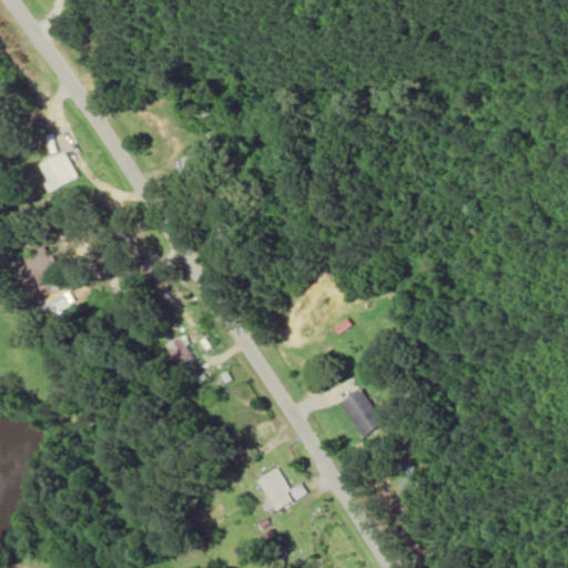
[(53,190),(78,180),(67,153),(42,163),(53,190)]
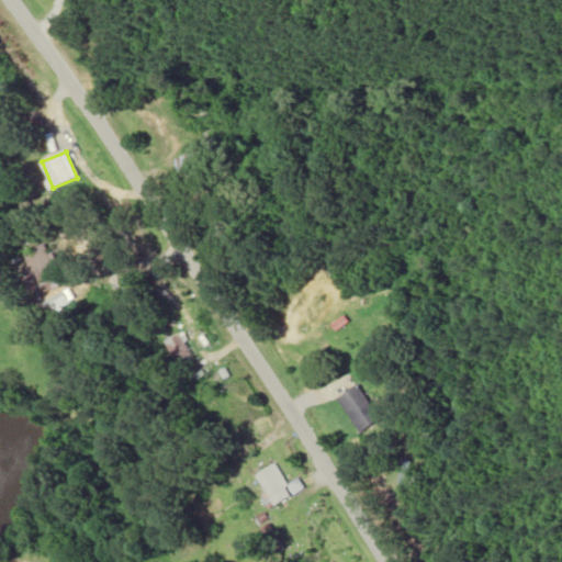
[(197,155),(176,155),(176,175),(197,175),(197,155)]
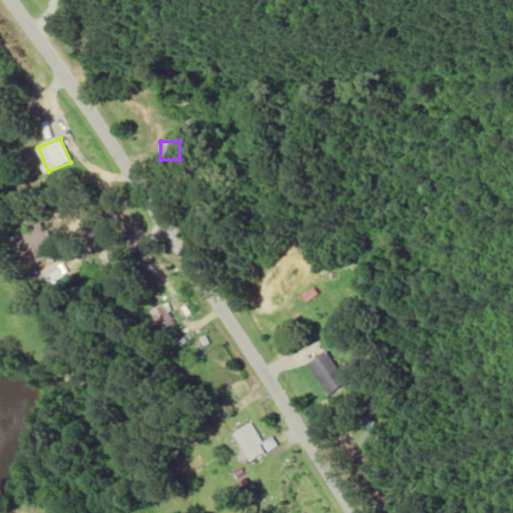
[(51,254),(41,223),(23,229),(33,261),(51,254)]
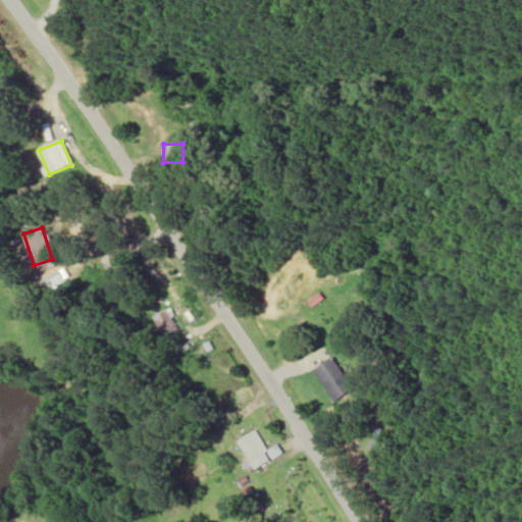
[(177,330),(168,309),(152,315),(161,337),(177,330)]
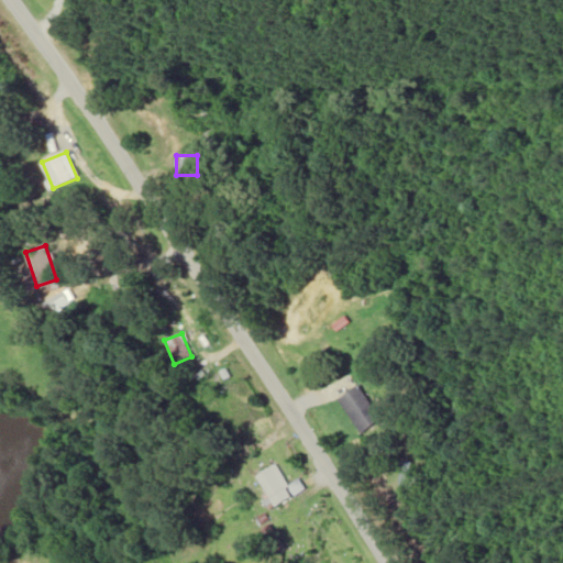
[(337,398),(360,433),(381,421),(357,385),(337,398)]
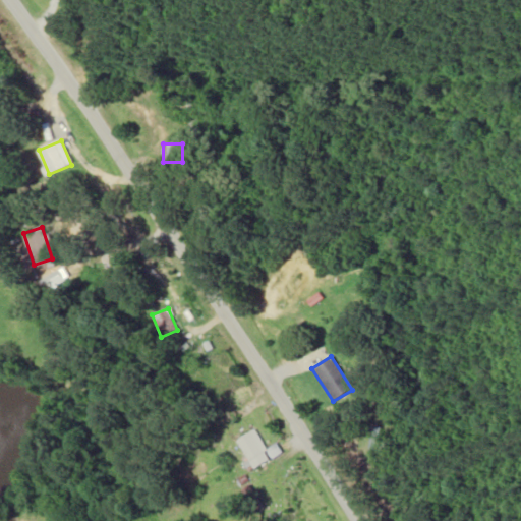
[(266,450),(253,429),(236,440),(253,468),(276,455),(271,448),(266,450)]
